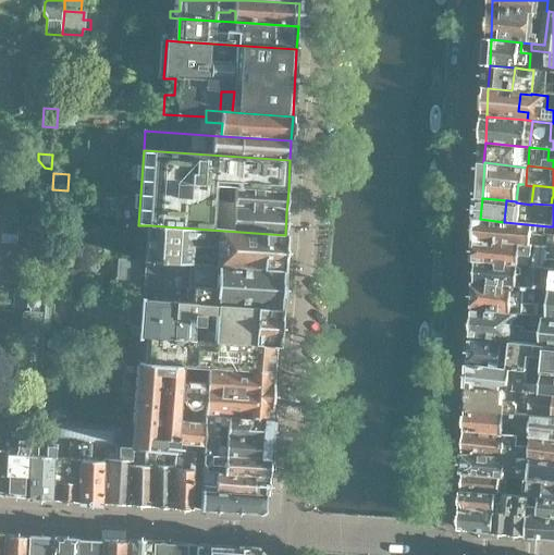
[(0,283),(46,286),(50,221),(0,218),(0,283)]
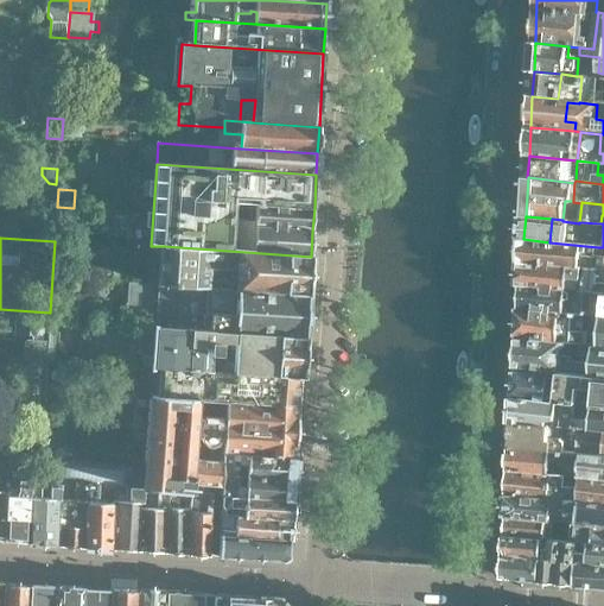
[(598,247),(550,242),(523,239),(523,263),(522,285),(578,291),(582,291),(584,269),(596,270),(598,247)]
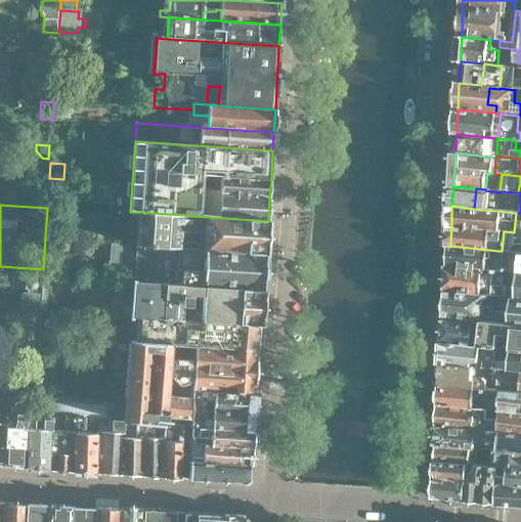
[(267,236),(268,221),(141,212),(139,247),(266,255),(267,236)]
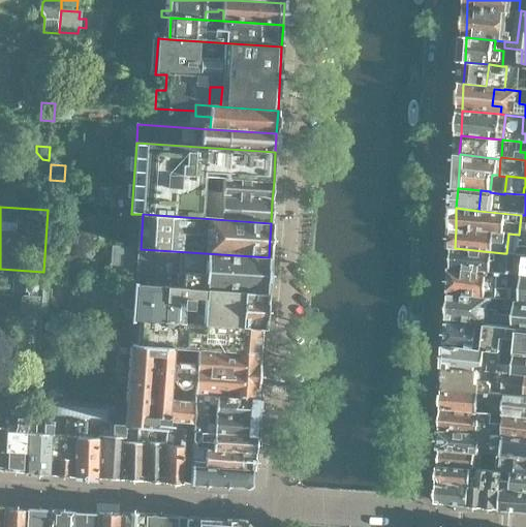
[(525,244),(524,244),(525,236),(519,235),(508,234),(506,253),(525,255),(525,244)]
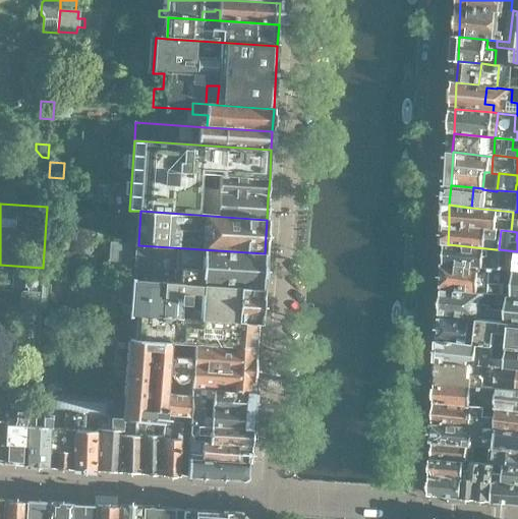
[(263,288),(265,253),(138,245),(114,243),(112,279),(127,280),(263,289),(263,288)]
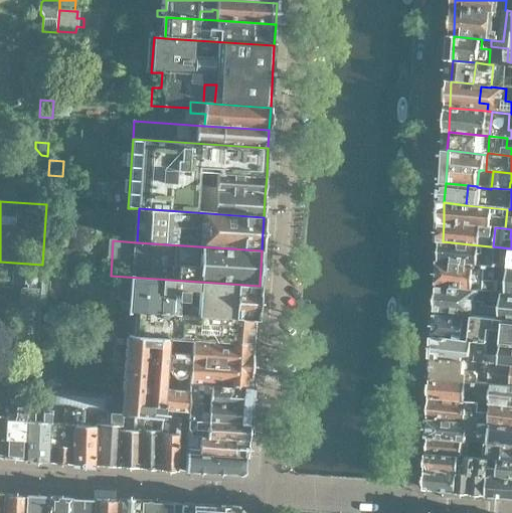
[(488,267),(490,246),(443,241),(442,262),(476,265),(488,267)]
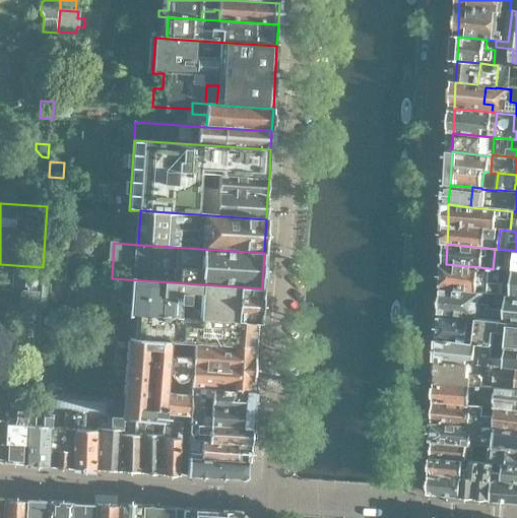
[(516,251),(498,249),(495,249),(493,269),(501,269),(515,271),(516,271),(516,251)]
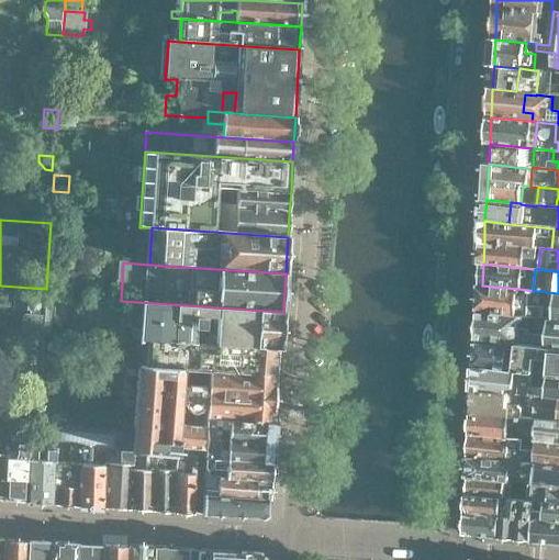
[(516,316),(520,289),(482,286),(480,313),(516,316)]
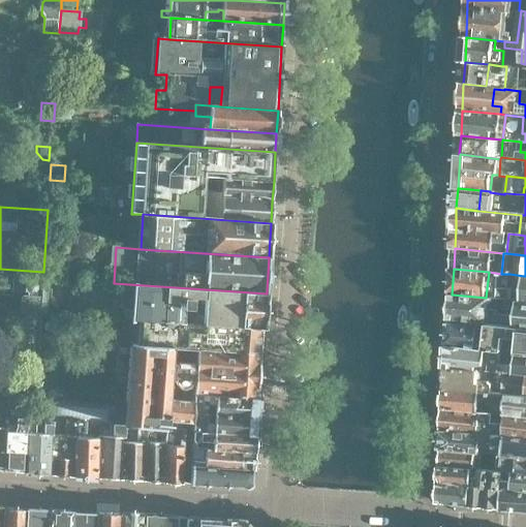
[(525,276),(524,276),(522,291),(507,290),(509,274),(501,274),(489,272),(486,298),(492,299),(501,300),(525,302),(525,276)]
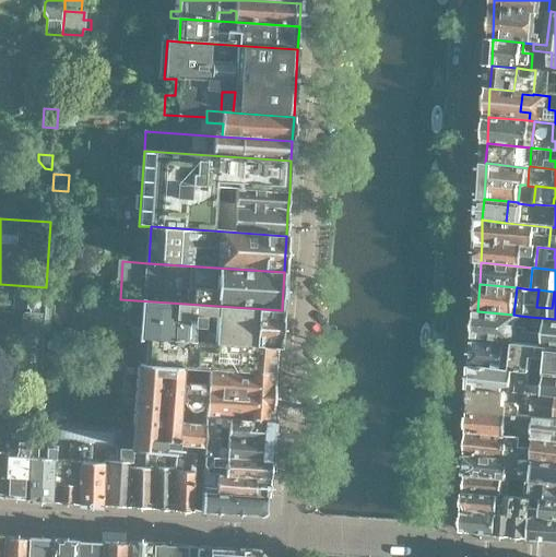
[(45,315),(46,296),(32,295),(31,313),(45,315)]
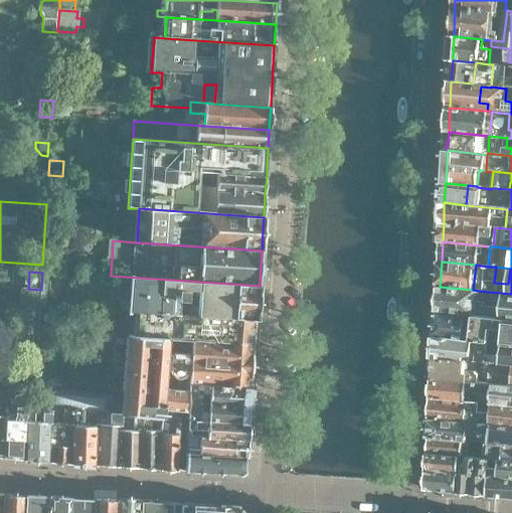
[(45,300),(46,281),(48,280),(48,272),(42,272),(42,273),(41,290),(39,307),(46,307),(46,301),(45,300)]
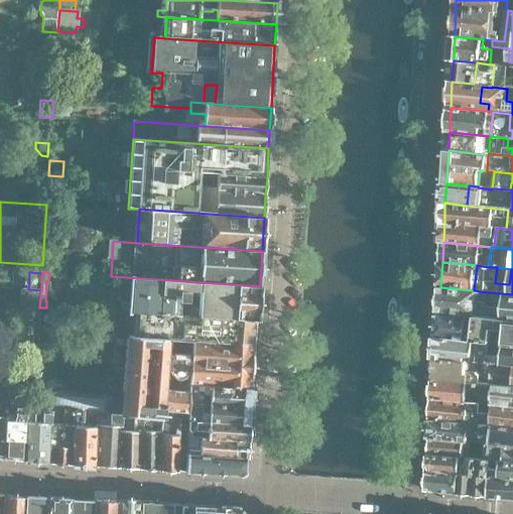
[(123,312),(137,313),(257,322),(258,310),(259,309),(260,298),(259,297),(260,286),(126,277),(125,285),(132,286),(131,305),(124,304),(123,312)]
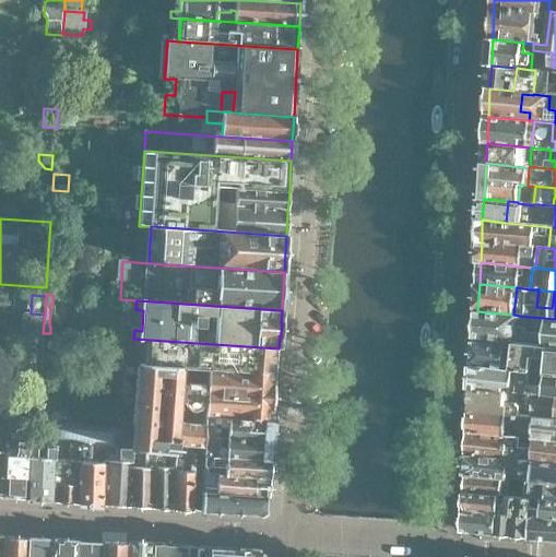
[(520,316),(513,315),(477,311),(476,338),(529,344),(529,330),(518,329),(520,316)]
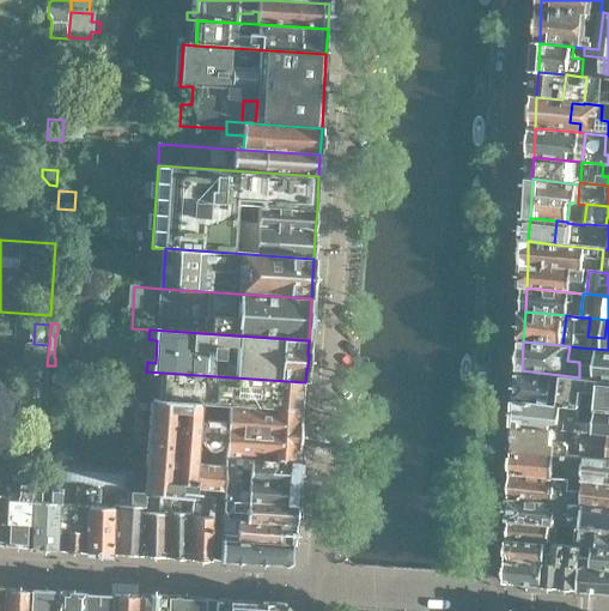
[(608,350),(580,348),(579,362),(579,377),(586,377),(608,380),(608,350)]
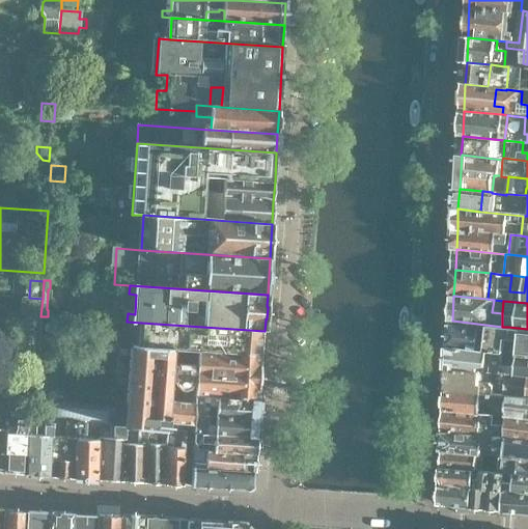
[(194,386),(194,385),(198,385),(197,397),(260,401),(261,373),(262,356),(265,331),(141,323),(140,347),(134,347),(129,417),(113,416),(114,409),(48,405),(48,410),(40,410),(39,422),(55,423),(80,424),(103,426),(113,426),(113,427),(127,428),(150,430),(169,432),(170,424),(195,426),(196,415),(197,405),(171,404),(172,383),(176,384),(176,385),(177,386),(178,387),(179,389),(181,389),(182,390),(184,390),(185,391),(187,391),(188,390),(190,390),(191,389),(192,388),(193,387),(194,386)]
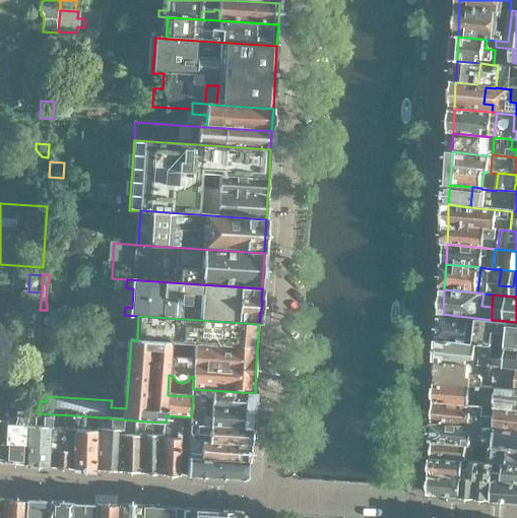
[(485,345),(487,328),(469,326),(470,322),(443,319),(442,339),(469,342),(469,344),(477,345),(485,345)]
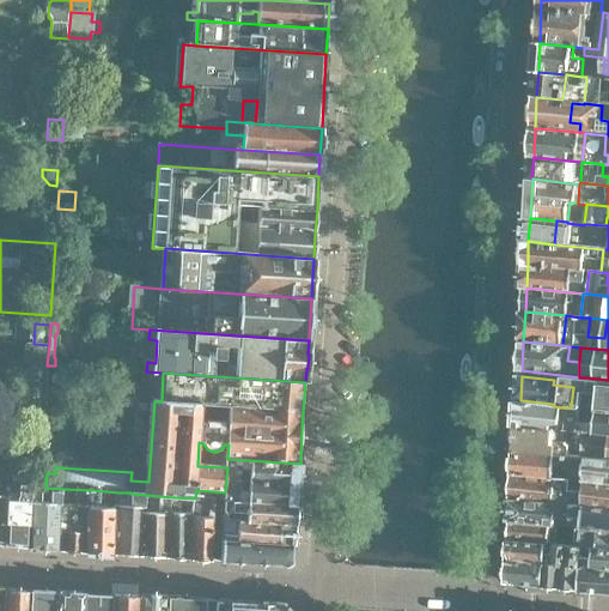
[(608,380),(586,377),(583,407),(589,409),(598,410),(601,393),(608,394),(608,380)]
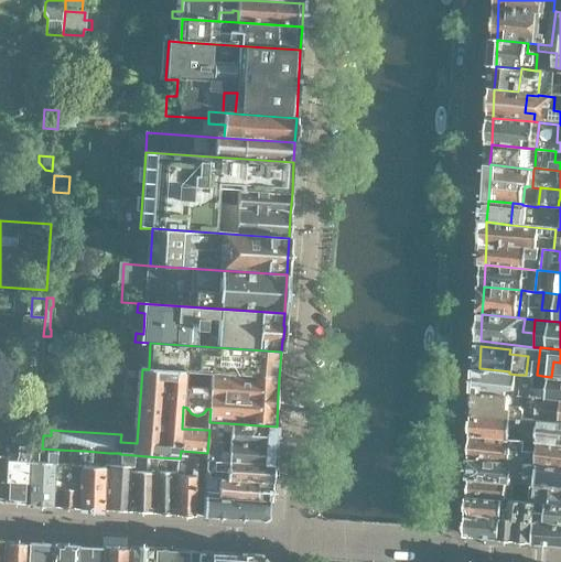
[(517,390),(518,375),(509,374),(509,371),(479,368),(478,369),(477,392),(511,396),(513,390),(517,390)]
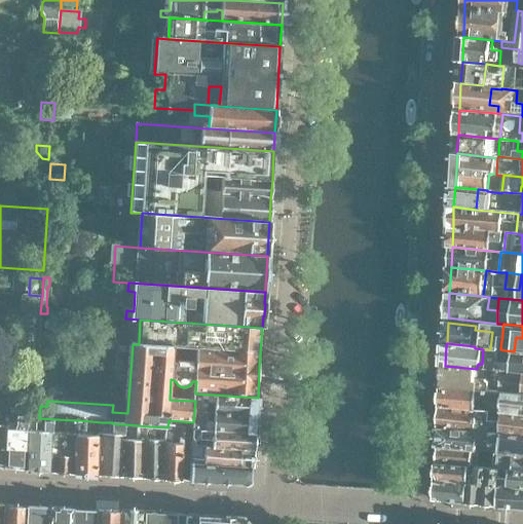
[(522,352),(518,351),(517,365),(503,364),(506,350),(500,349),(490,349),(483,349),(482,364),(481,369),(491,370),(503,371),(522,373),(522,352)]
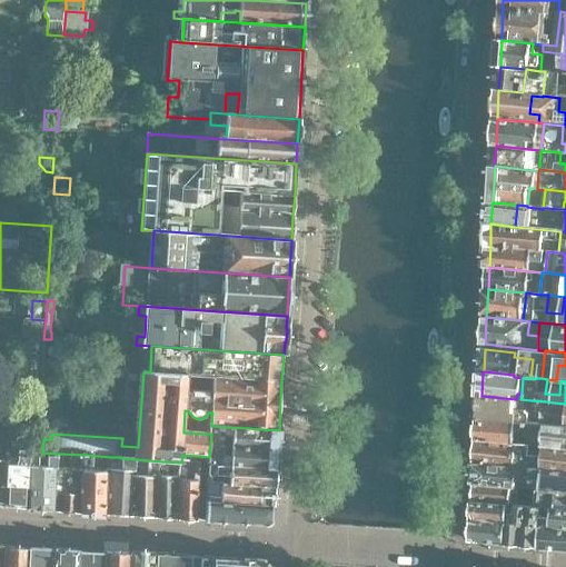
[(520,399),(516,399),(482,396),(480,419),(527,423),(529,424),(532,400),(520,399)]
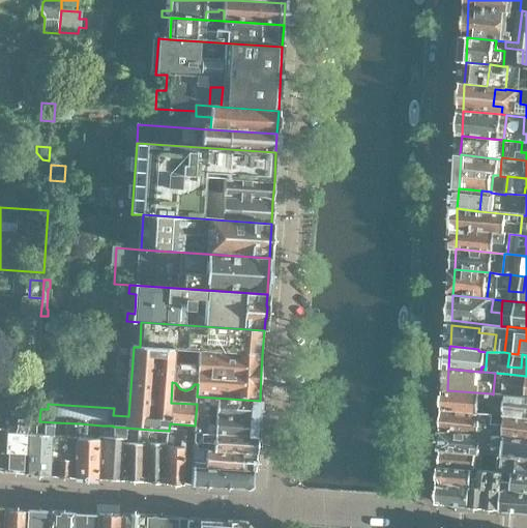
[(526,376),(507,374),(505,396),(526,397),(526,376)]
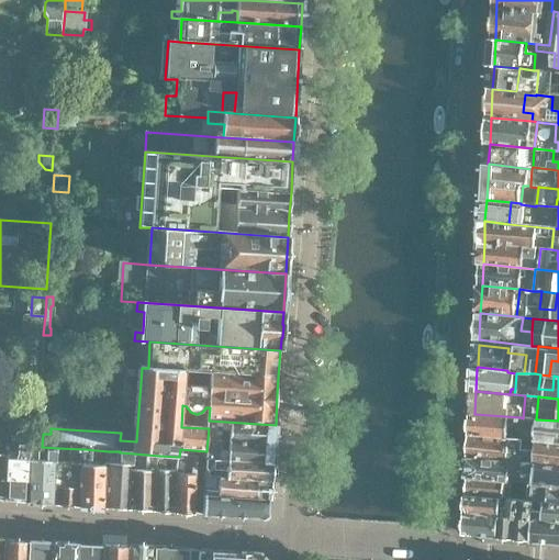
[(520,432),(521,417),(474,414),(473,435),(511,439),(512,430),(520,432)]
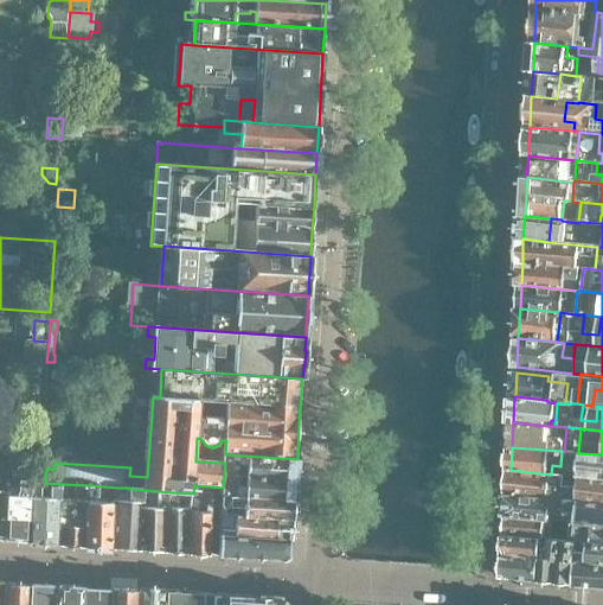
[(602,454),(578,453),(564,452),(562,451),(560,466),(559,476),(572,477),(573,467),(572,467),(572,464),(581,465),(579,477),(602,479),(602,454)]
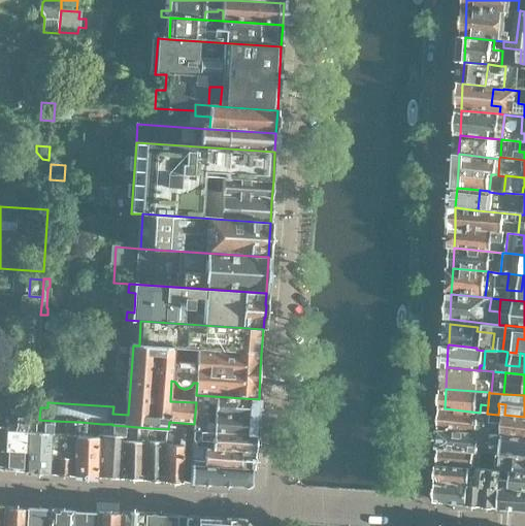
[(258,417),(259,405),(259,399),(196,395),(196,402),(195,413),(207,414),(208,401),(209,403),(217,404),(218,401),(217,414),(258,417)]
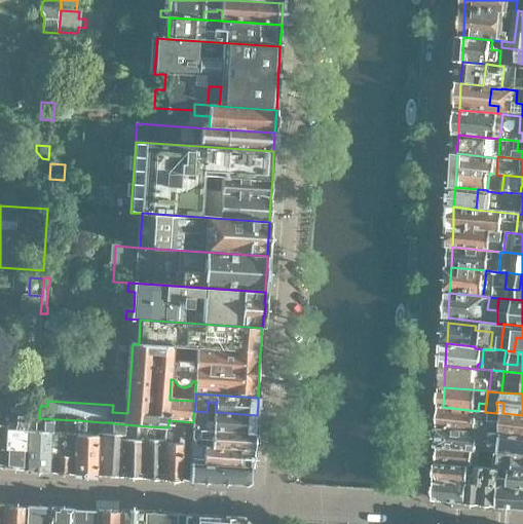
[(476,432),(478,411),(443,407),(441,428),(476,432)]
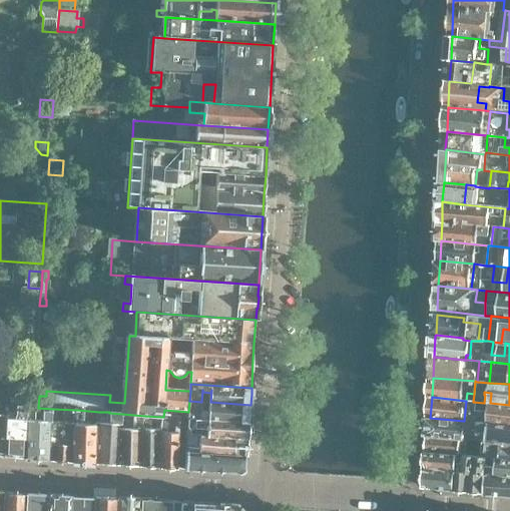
[(249,422),(249,411),(250,405),(210,402),(209,414),(208,412),(202,412),(201,414),(201,402),(189,401),(188,412),(188,420),(189,420),(210,421),(210,420),(249,422)]
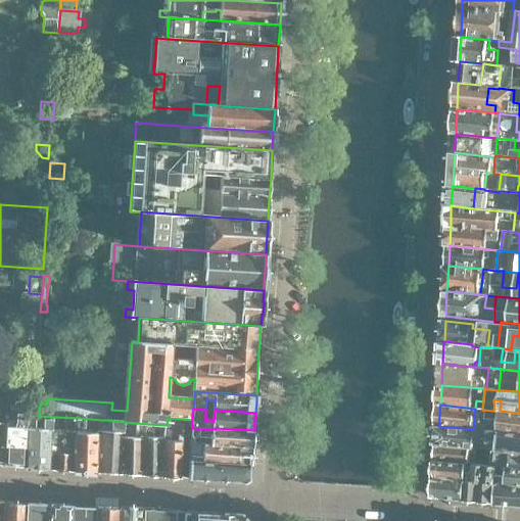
[(493,411),(482,410),(475,409),(473,429),(490,431),(519,433),(519,413),(500,411),(493,411)]
